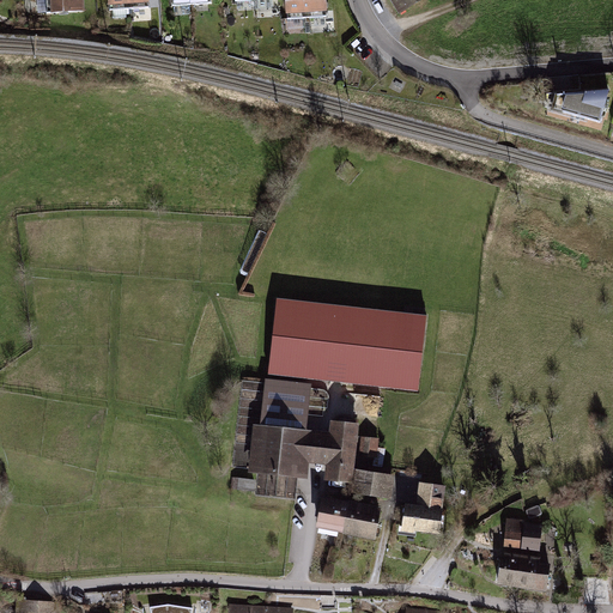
[(83,0),(44,0),(46,14),(84,13),(83,0)]
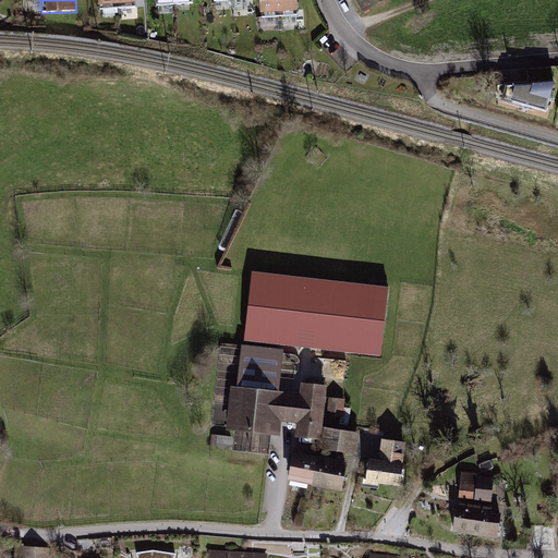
[(96,0),(97,10),(134,8),(133,0),(96,0)]
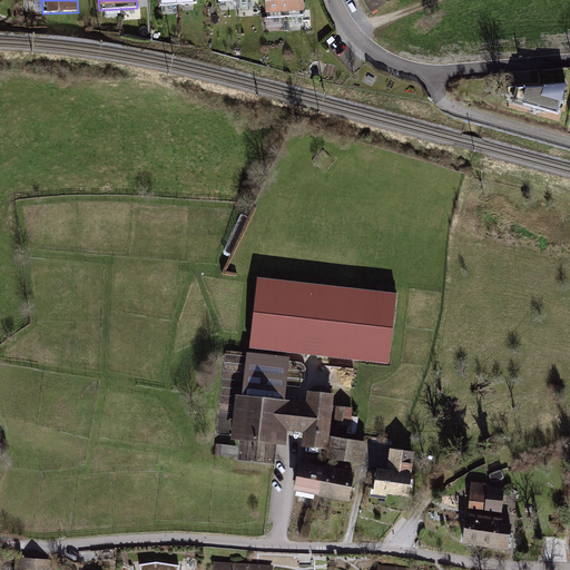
[(266,0),(267,19),(303,17),(302,0),(266,0)]
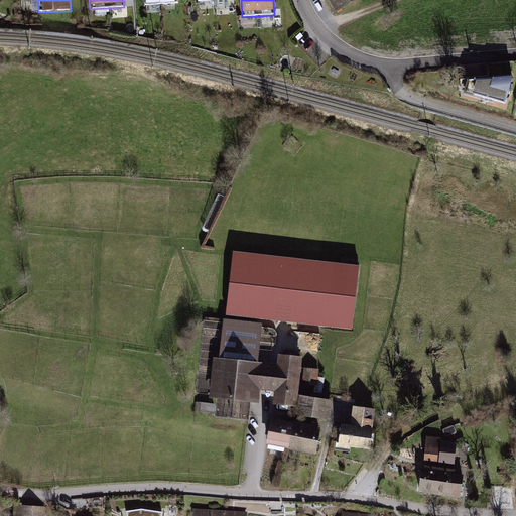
[(329,0),(337,11),(355,0),(329,0)]
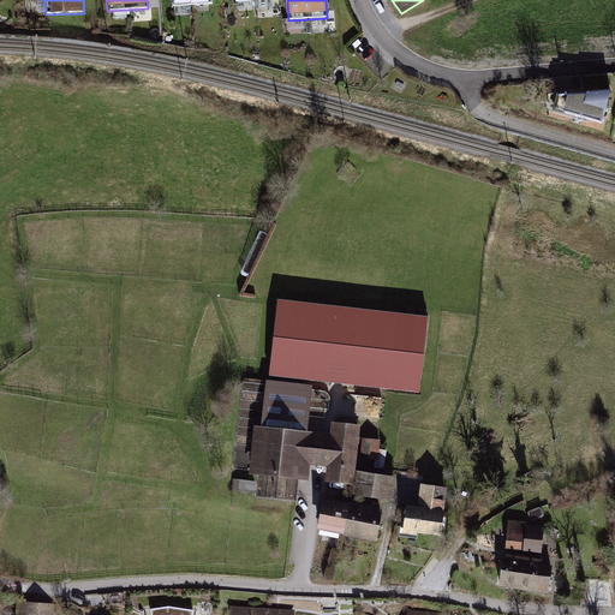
[(609,93),(555,96),(551,114),(601,126),(609,93)]
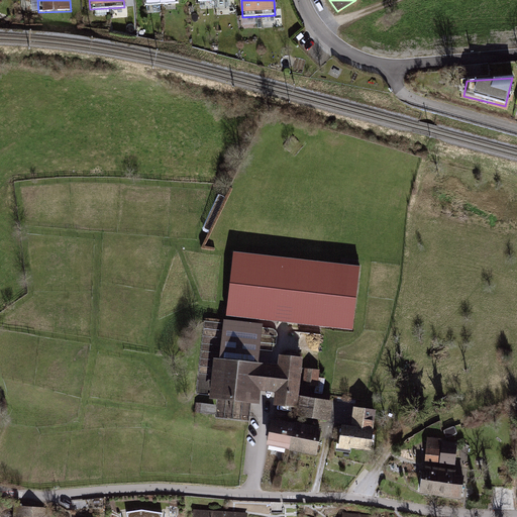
[(357,266),(231,253),(225,316),(351,329),(357,266)]
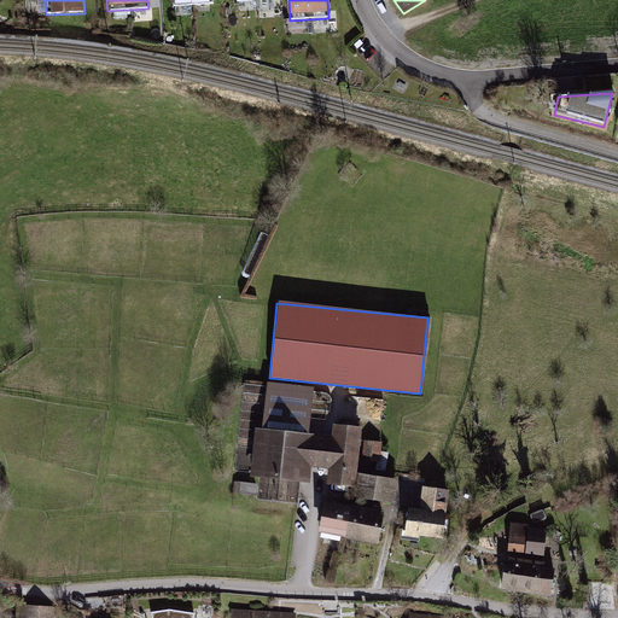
[(318,388),(267,383),(262,429),(252,427),(246,474),(310,482),(312,467),(330,470),(328,483),(356,487),(362,426),(333,424),(332,435),(313,433),(318,388)]
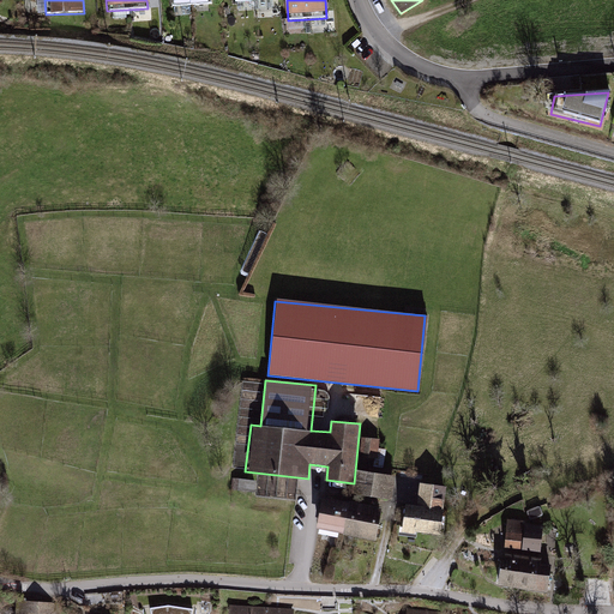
[(369,434),(366,453),(383,455),(383,435),(369,434)]
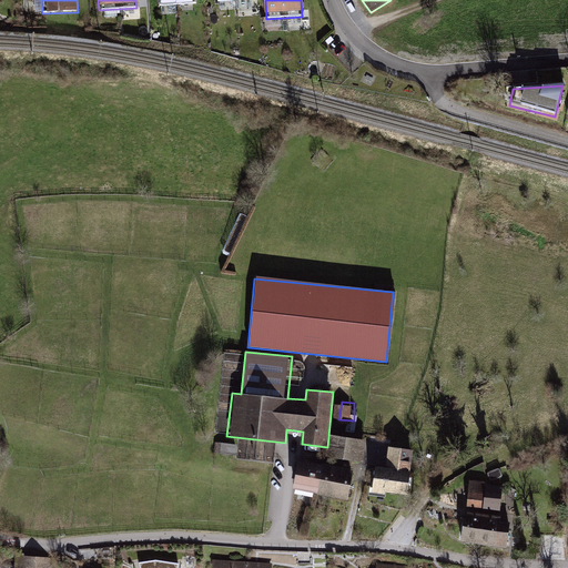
[(365,440),(330,434),(325,459),(361,466),(365,440)]
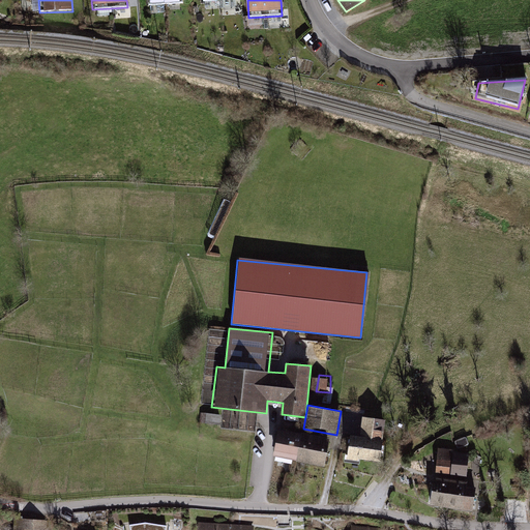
[(386,420),(370,418),(367,439),(348,437),(345,459),(381,463),(386,420)]
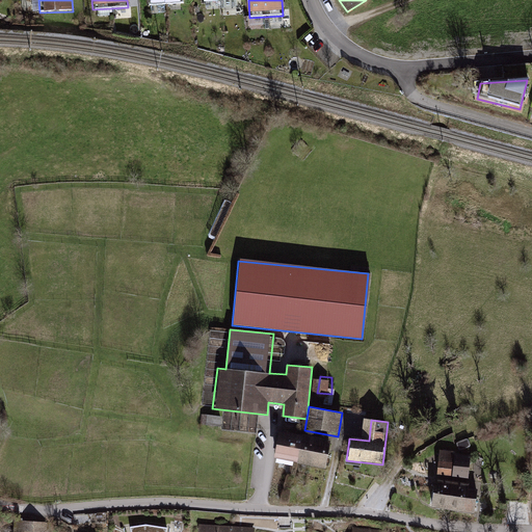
[(330,440),(276,430),(271,457),(325,467),(330,440)]
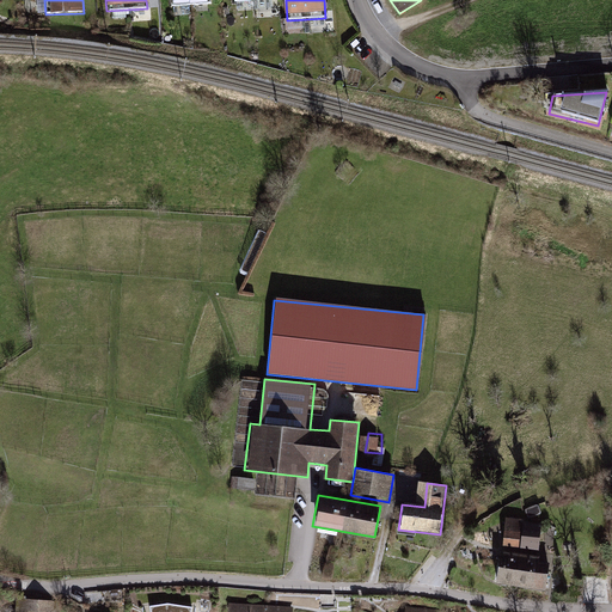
[(538,522),(502,519),(499,549),(534,552),(538,522)]
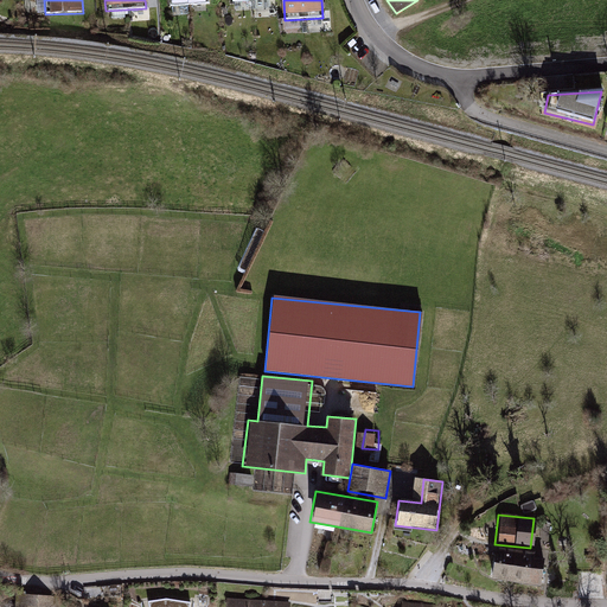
[(543,555),(494,547),(489,580),(538,588),(543,555)]
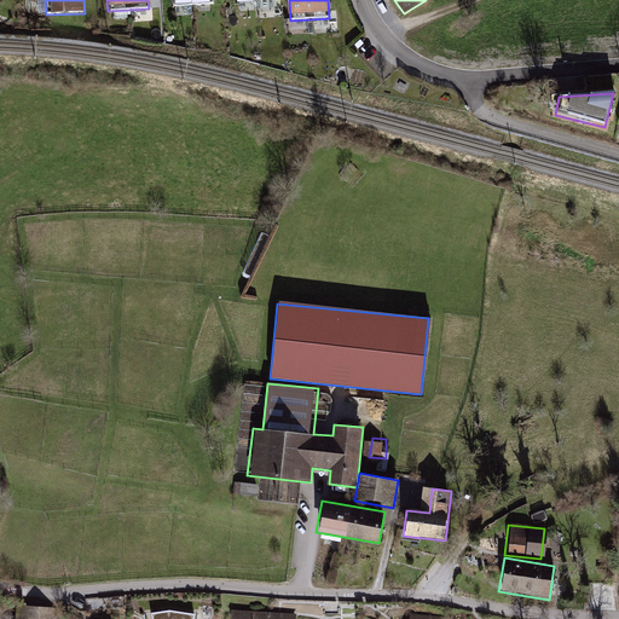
[(61,618),(62,609),(21,607),(18,618),(61,618)]
